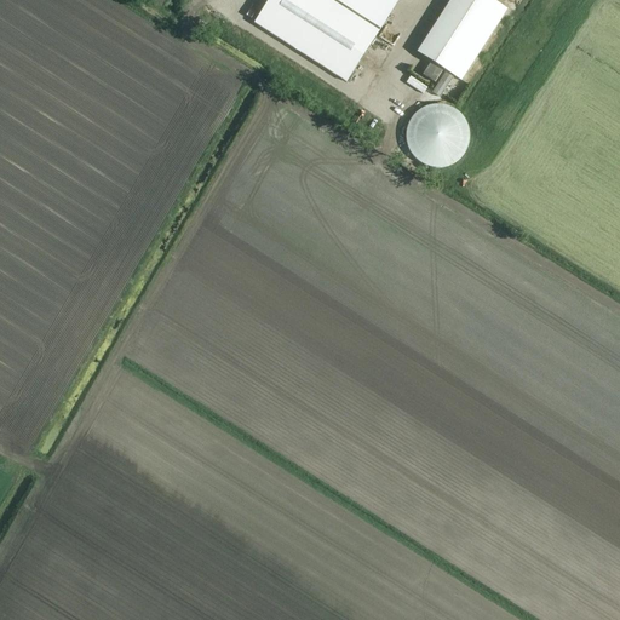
[(373,40),(378,33),(328,0),(268,0),(253,23),(344,82),(373,40)]
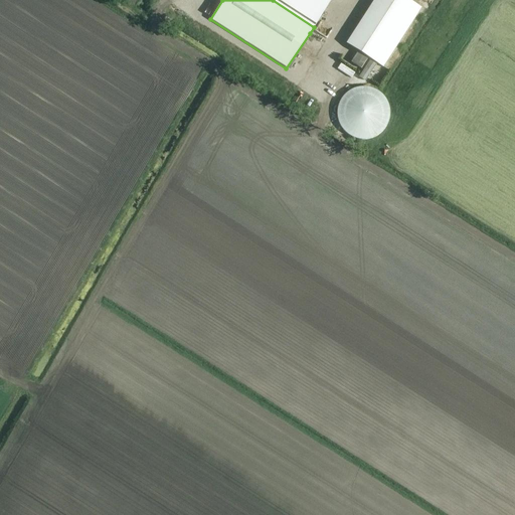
[(278,0),(315,24),(331,0),(278,0)]
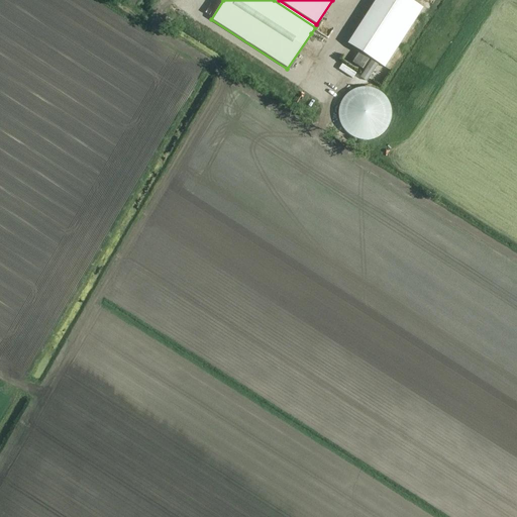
[(385,68),(423,8),(410,0),(380,0),(350,46),(385,68)]
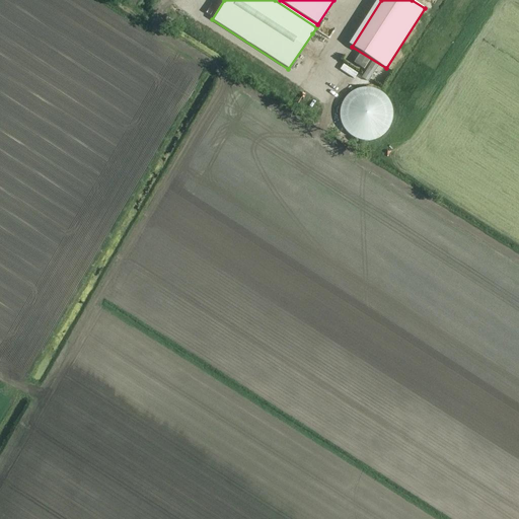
[(201,143),(199,147),(209,153),(211,149),(201,143)]
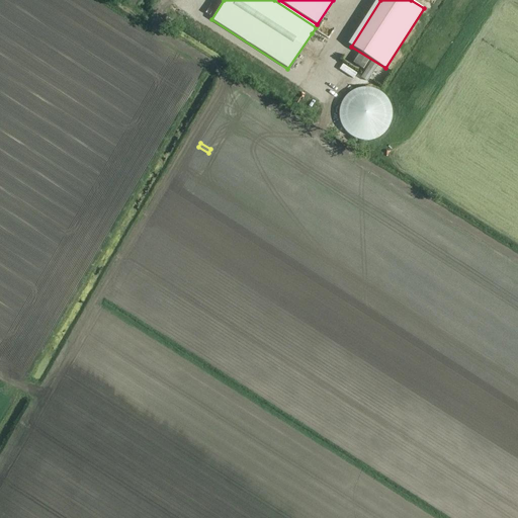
[(216,144),(210,154),(220,159),(225,149),(216,144)]
